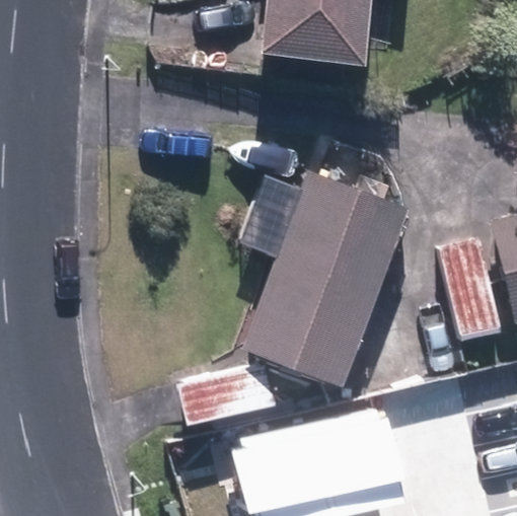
[(268,0),(263,56),(365,66),(371,0),(268,0)]
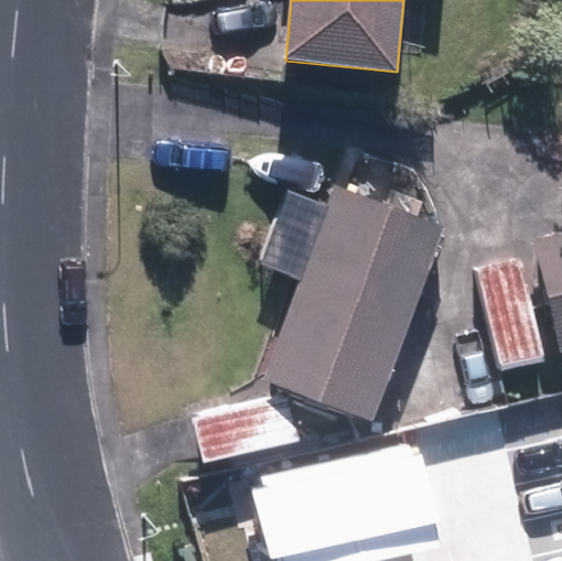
[(374,420),(445,226),(338,187),(267,381),(374,420)]
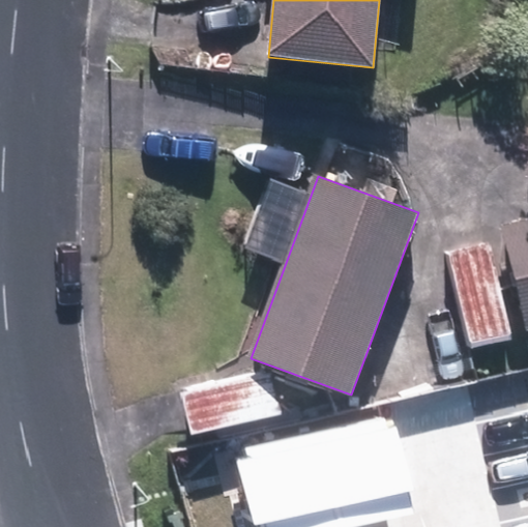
[(527,223),(502,229),(526,330),(527,329),(527,223)]
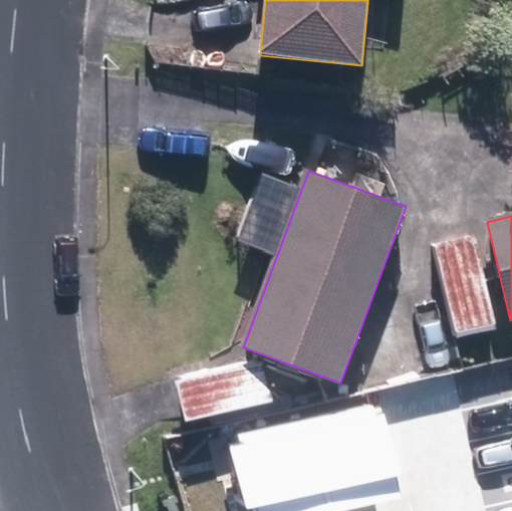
[(475,235),(434,245),(457,339),(498,329),(475,235)]
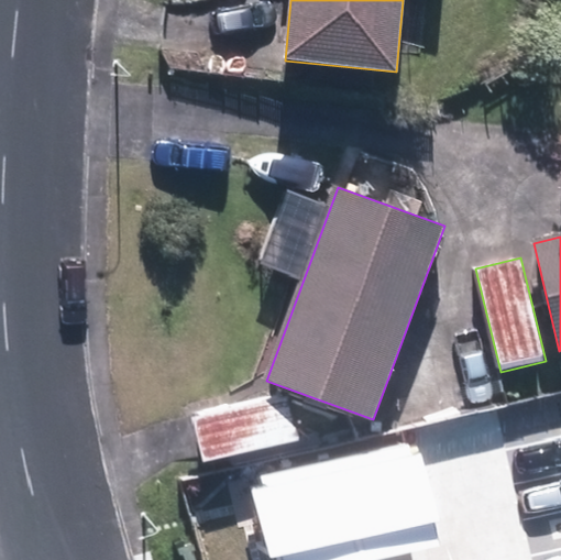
[(292,396),(193,416),(201,461),(300,441),(292,396)]
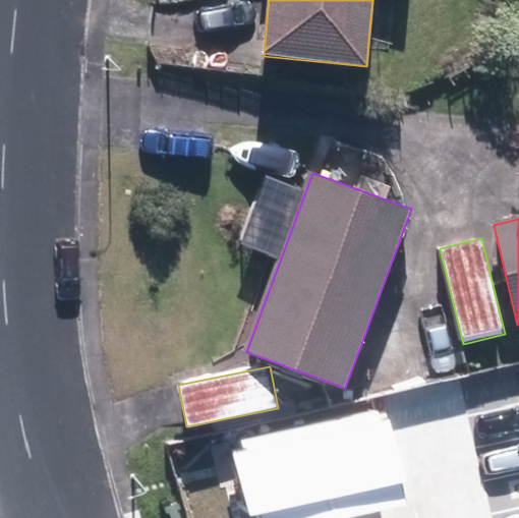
[(518,477),(474,517),(518,517),(518,477)]
